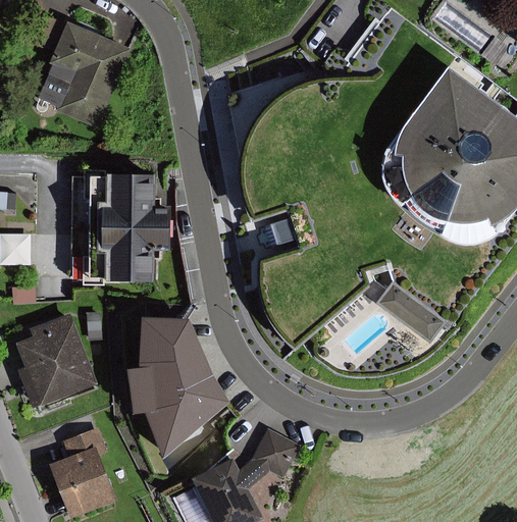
[(99,129),(134,49),(67,20),(66,23),(42,12),(29,42),(54,53),(49,64),(52,66),(38,99),(57,108),(56,111),(99,129)]
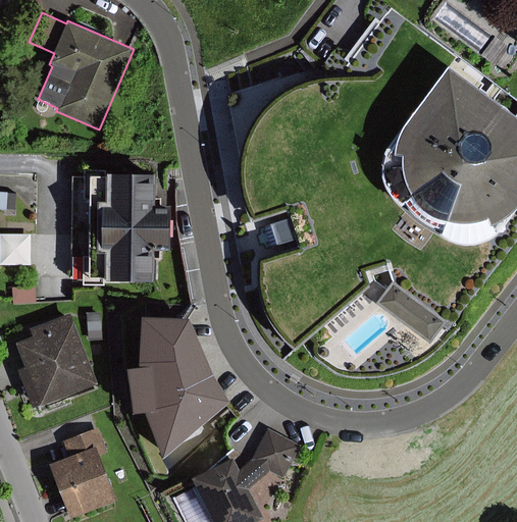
[(516,118),(456,74),(446,67),(389,144),(383,153),(381,160),(381,168),(381,177),(384,186),(389,194),(393,200),(400,206),(403,202),(408,209),(414,215),(420,220),(428,225),(435,228),(443,230),(440,236),(449,241),(459,245),(469,245),(478,244),(486,242),(495,237),(500,231),(516,208),(516,118)]
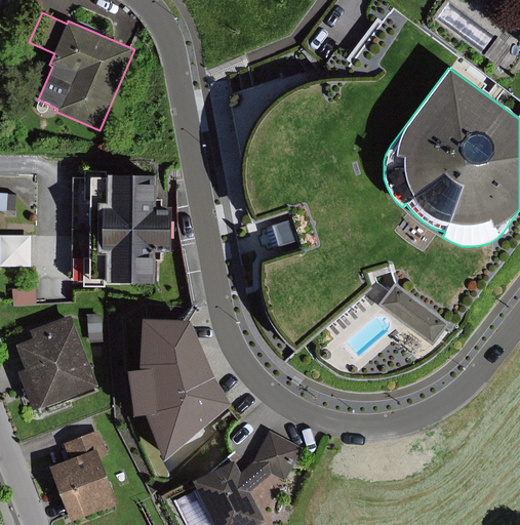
[(87,174),(84,283),(153,285),(154,251),(170,252),(171,210),(156,210),(157,176),(87,174)]
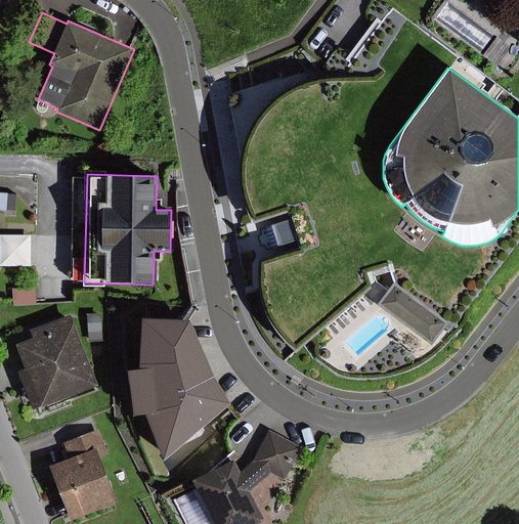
[(20,193),(0,192),(0,210),(19,212),(20,193)]
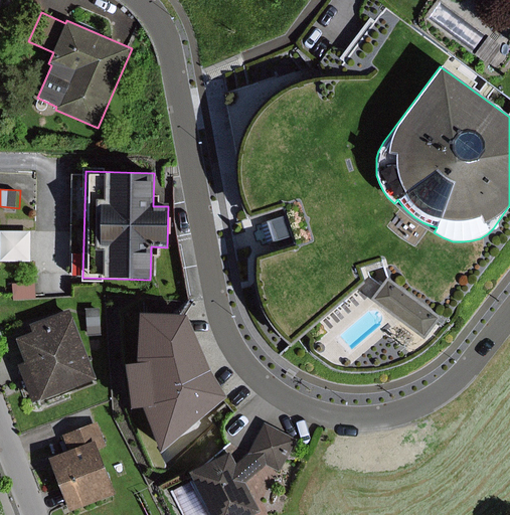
[(10,251),(0,251),(0,266),(10,267),(10,251)]
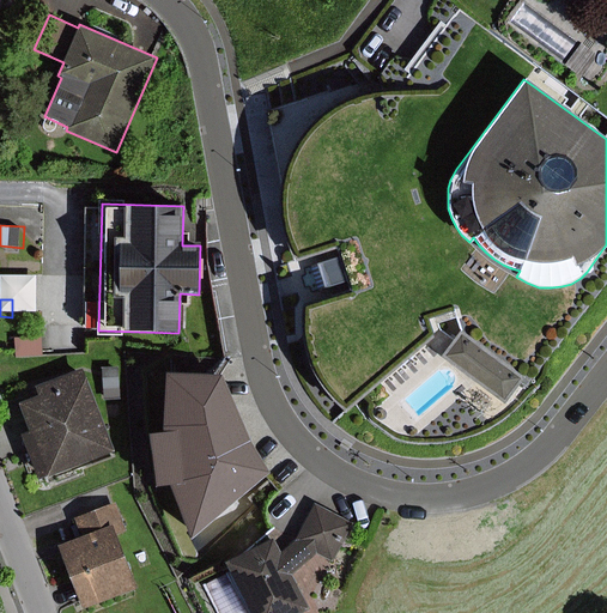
[(41,302),(23,301),(22,320),(41,321),(41,302)]
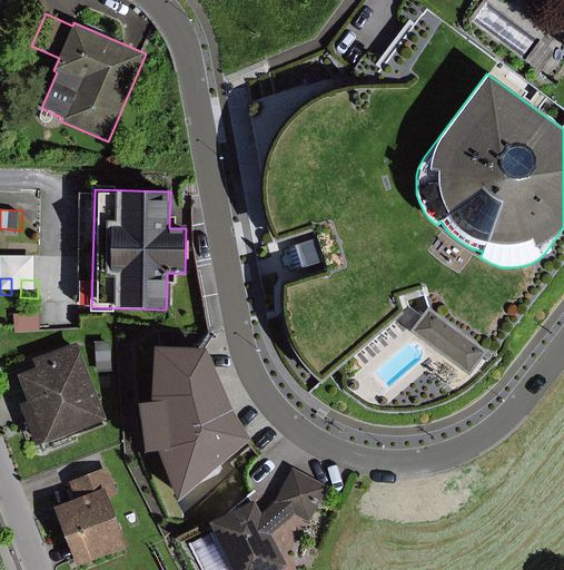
[(78,294),(43,295),(43,328),(78,328),(78,294)]
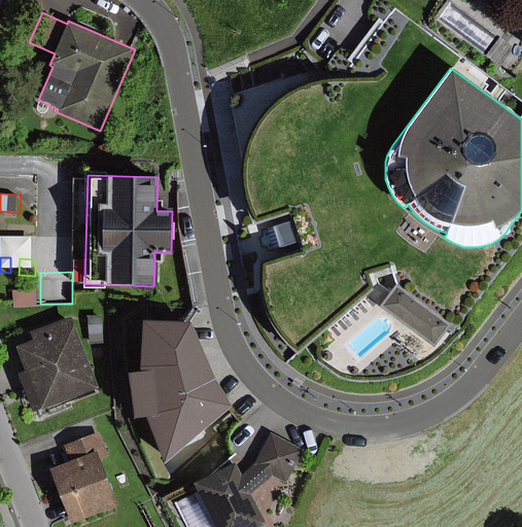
[(453,323),(397,284),(381,308),(437,347),(453,323)]
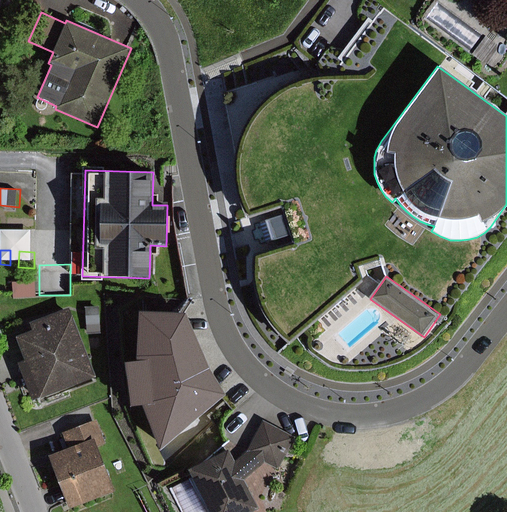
[(36,280),(15,282),(17,299),(38,297),(36,280)]
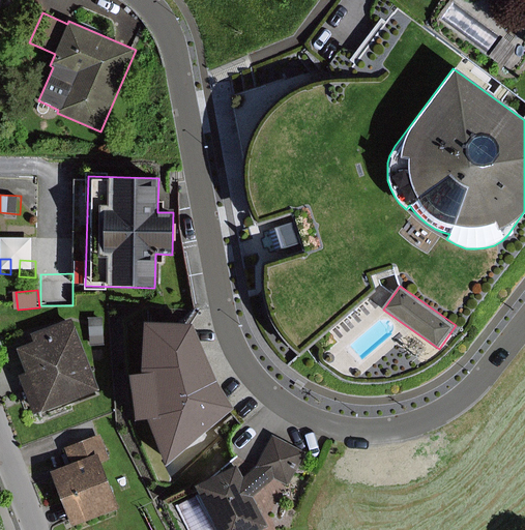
[(100,391),(74,318),(31,333),(35,343),(17,350),(26,374),(20,377),(34,416),(100,391)]
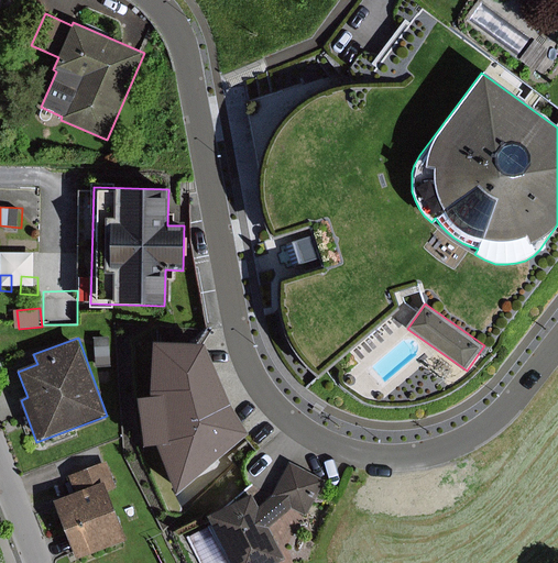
[(112,338),(97,339),(99,367),(115,366),(112,338)]
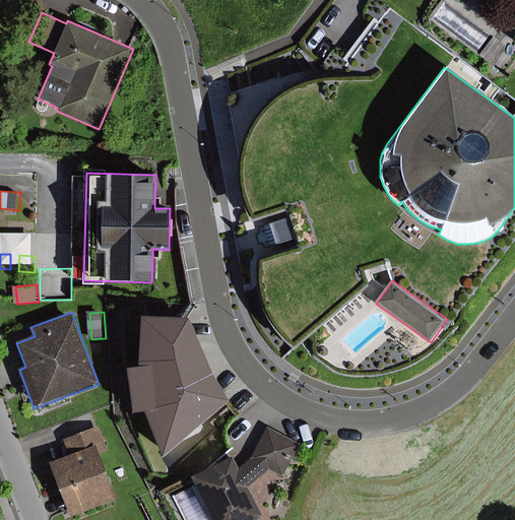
[(215,375),(191,319),(138,317),(136,368),(124,369),(131,412),(142,411),(159,458),(232,402),(215,375)]
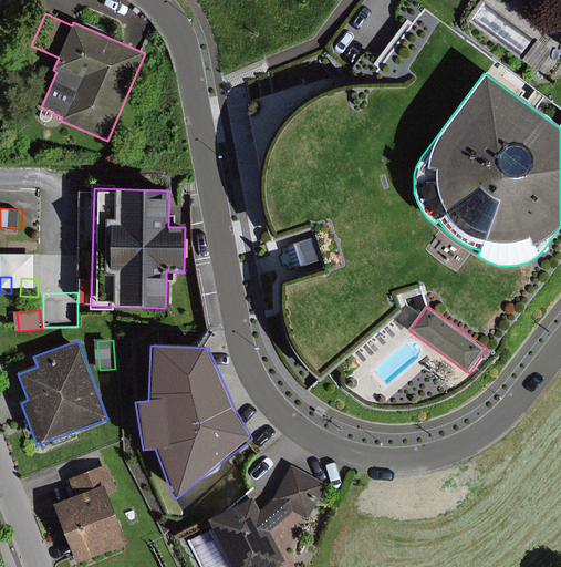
[(121,492),(111,465),(72,481),(79,496),(54,506),(76,565),(130,545),(110,496),(121,492)]
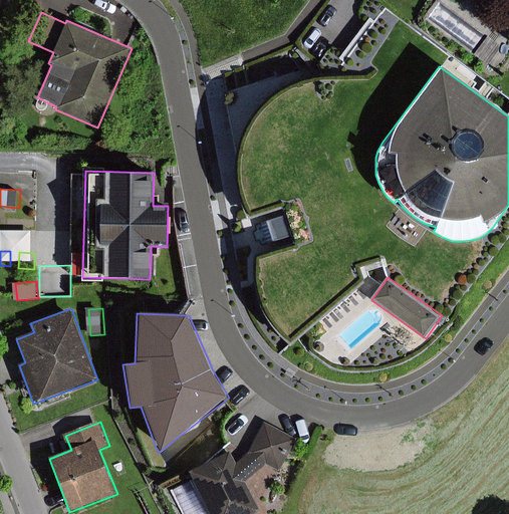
[(238,463),(232,451),(189,472),(193,482),(176,490),(188,513),(253,513),(261,511),(247,482),(266,465),(279,472),(297,438),(267,422),(250,454),(238,463)]
